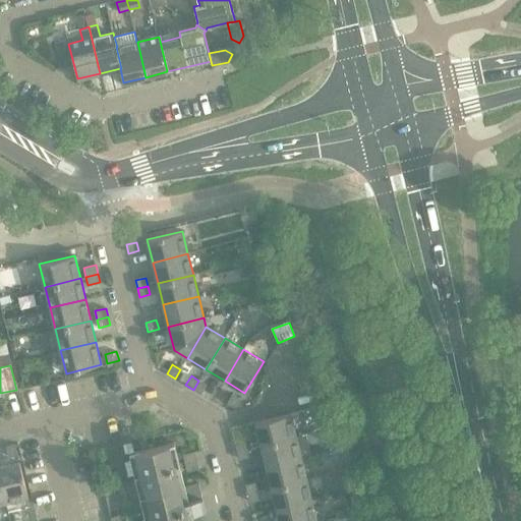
[(198,381),(193,390),(200,394),(207,385),(198,381)]
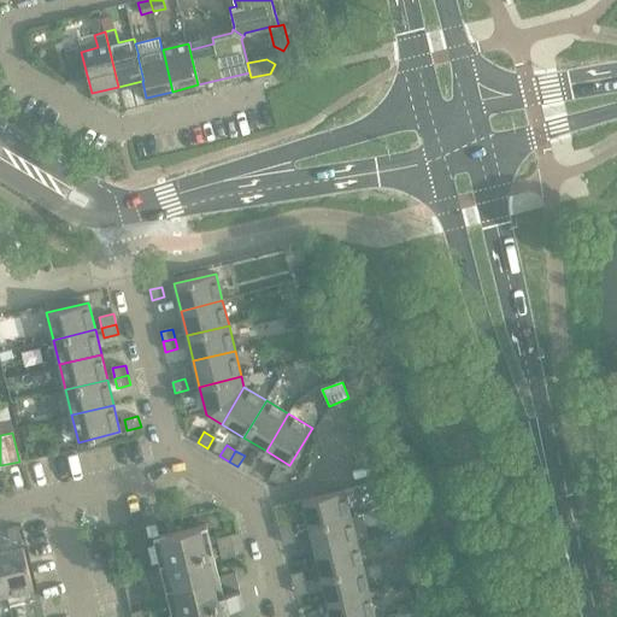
[(276,466),(269,477),(278,483),(285,472),(276,466)]
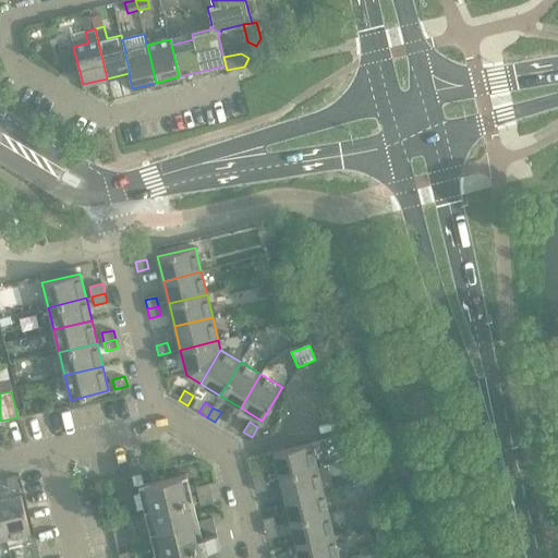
[(274,452),(279,476),(317,468),(311,444),(274,452)]
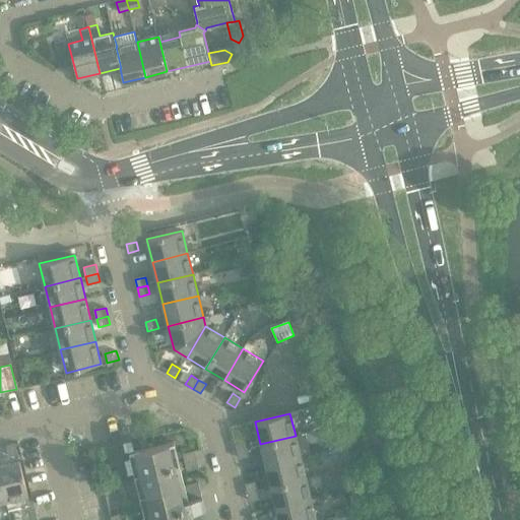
[(296,436),(260,444),(265,465),(301,457),(296,436)]
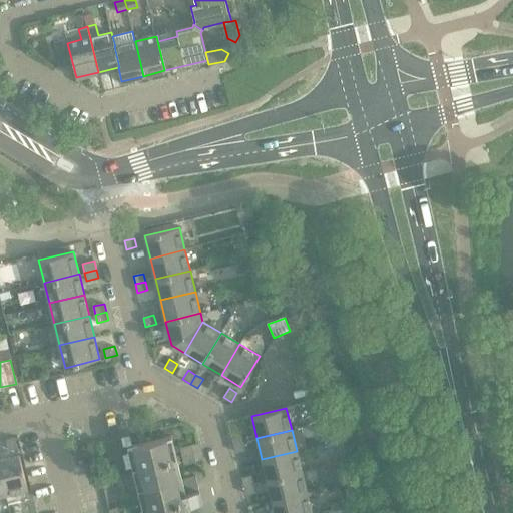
[(241,433),(231,436),(233,444),(243,442),(241,433)]
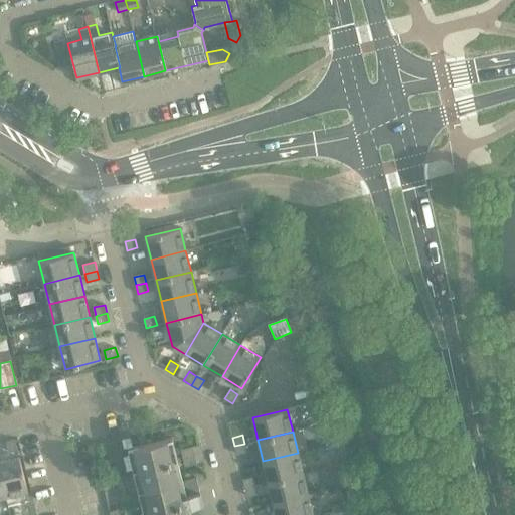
[(172,438),(133,447),(150,514),(198,514),(197,506),(203,504),(200,492),(194,494),(190,478),(177,482),(173,462),(178,461),(172,438)]
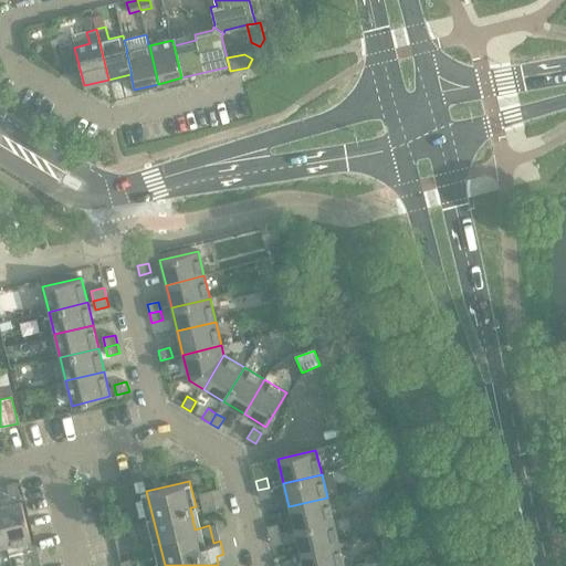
[(17,483),(7,485),(10,496),(20,494),(17,483)]
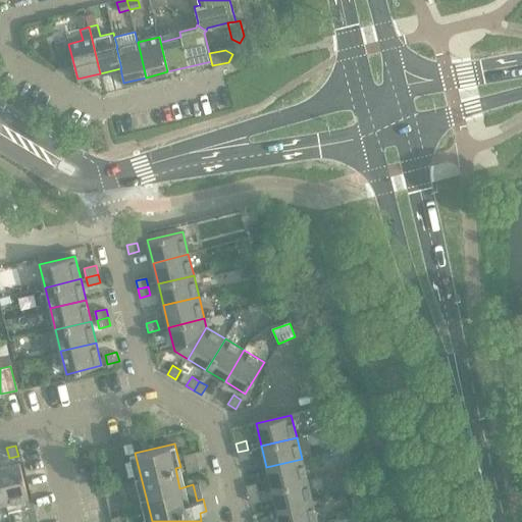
[(248,450),(238,452),(240,460),(250,458),(248,450)]
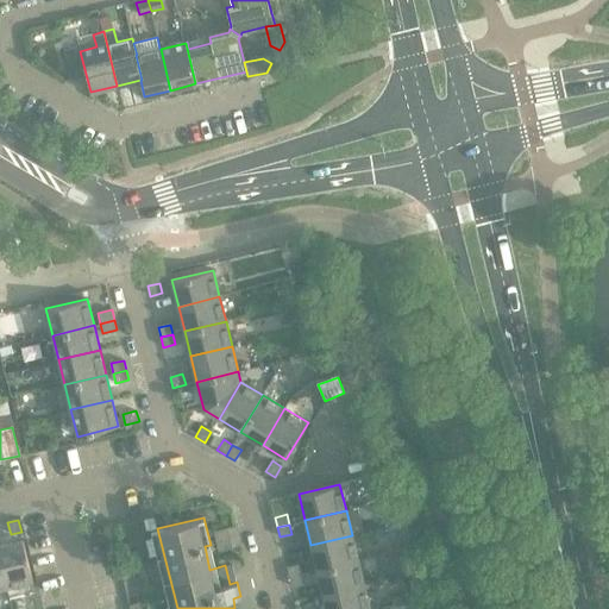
[(237,537),(234,526),(214,531),(217,541),(237,537)]
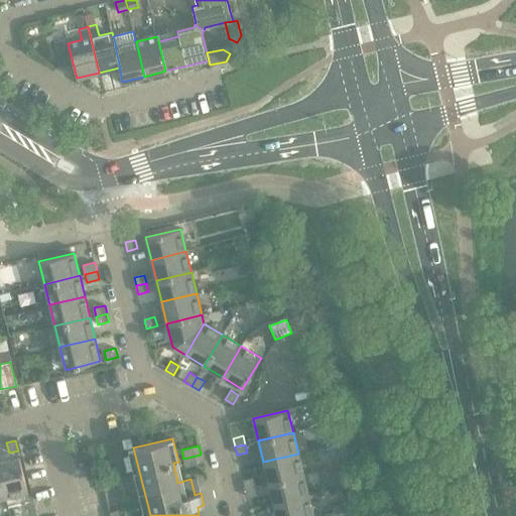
[(298,454),(263,462),(269,484),(303,475),(298,454)]
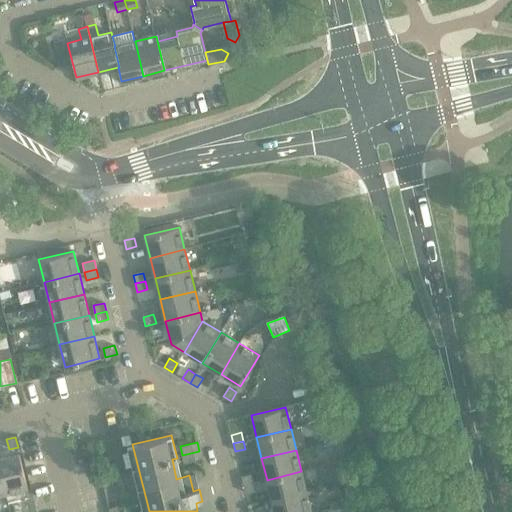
[(201,459),(199,451),(182,455),(184,463),(201,459)]
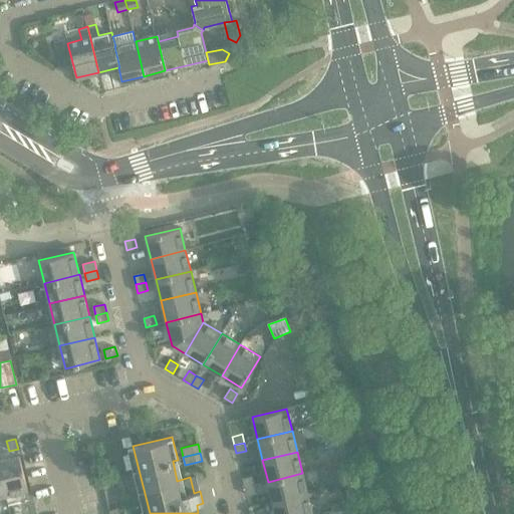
[(19,456),(0,460),(0,474),(5,496),(28,491),(19,456)]
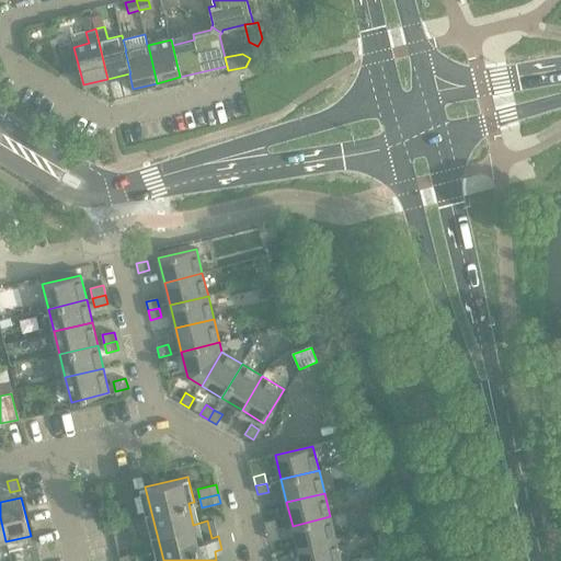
[(330,516),(293,526),(298,548),(335,539),(330,516)]
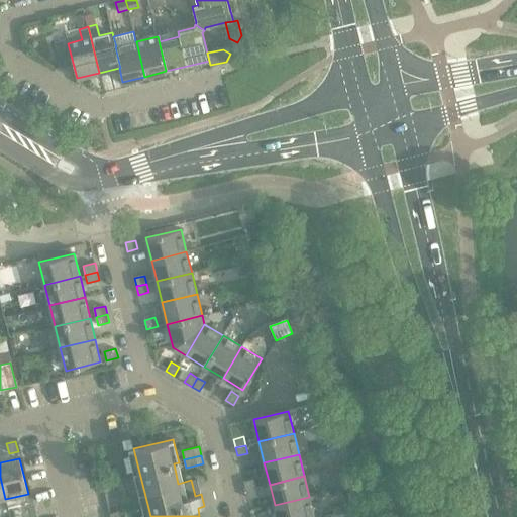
[(253,479),(243,482),(246,490),(256,488),(253,479)]
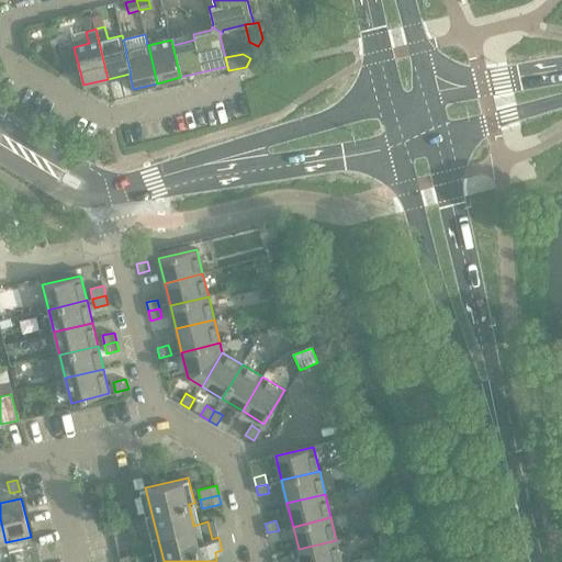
[(279,530),(268,532),(270,541),(281,539),(279,530)]
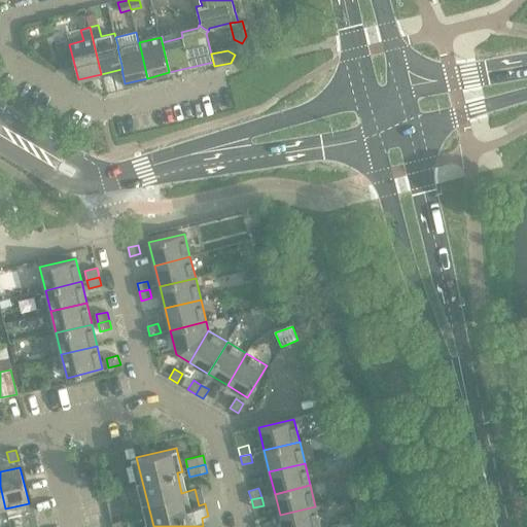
[(320,526),(315,506),(280,515),(282,526),(320,526)]
